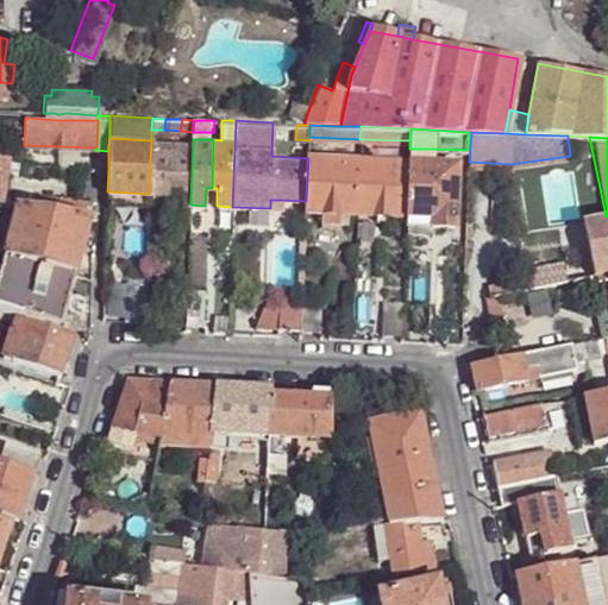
[(193,143),(151,140),(149,194),(149,203),(190,205),(193,143)]
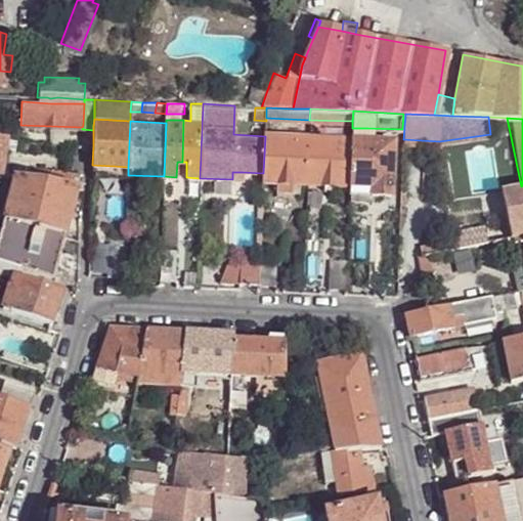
[(367,128),(357,128),(357,138),(366,138),(367,128)]
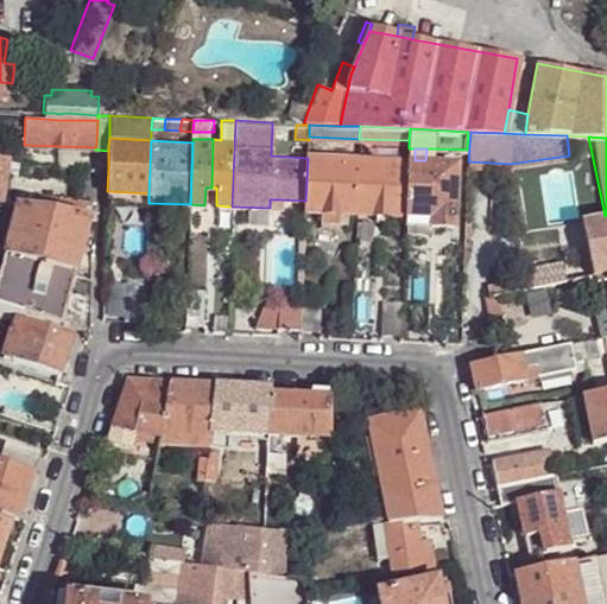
[(308,156),(308,158),(305,201),(305,210),(321,210),(320,222),(340,223),(340,211),(356,211),(358,158),(308,156)]
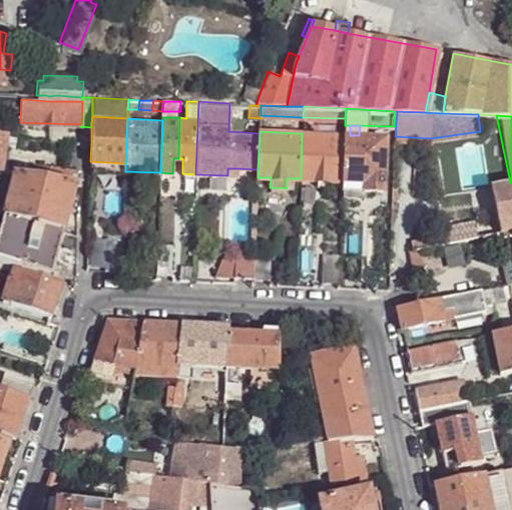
[(345,135),(302,133),(301,178),(342,180),(345,135)]
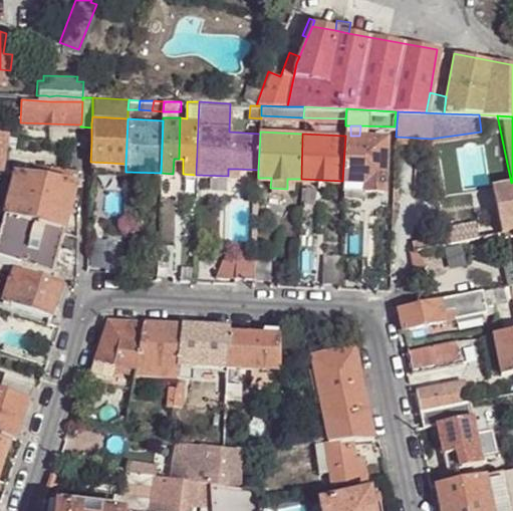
[(350,136),(345,136),(342,181),(342,189),(344,189),(343,196),(365,197),(364,189),(383,191),(387,138),(375,137),(367,137),(359,136),(350,136)]
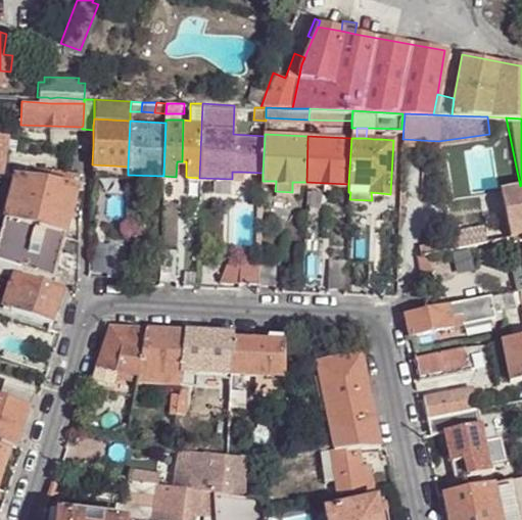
[(433,146),(433,156),(443,156),(443,147),(433,146)]
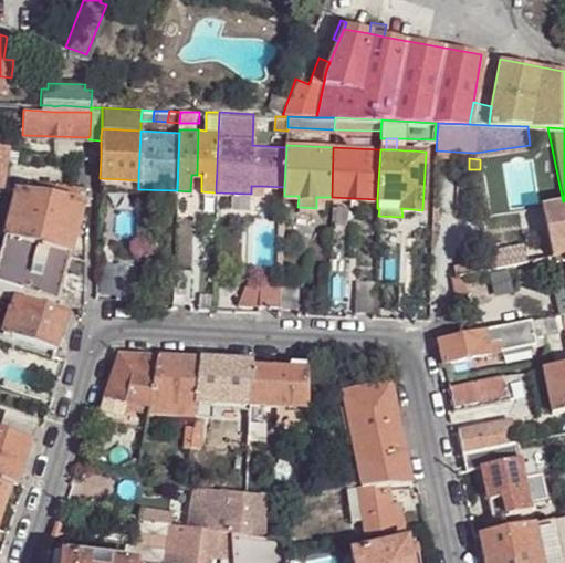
[(123,179),(100,178),(100,188),(121,190),(123,179)]
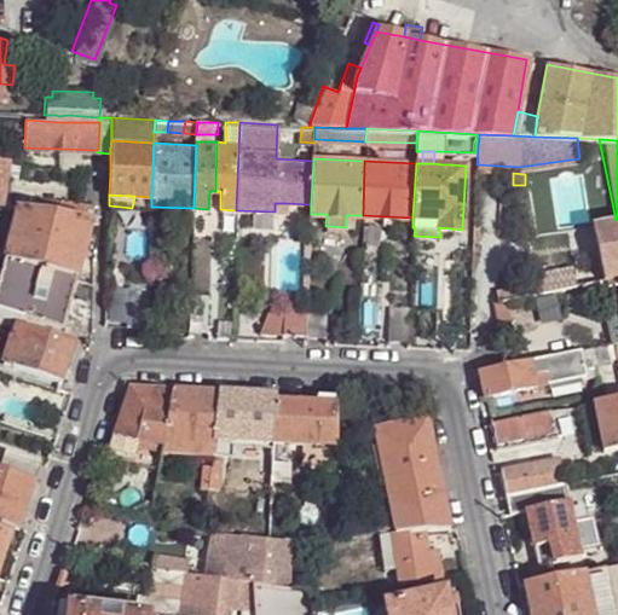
[(151,207),(151,197),(134,196),(132,208),(151,208),(151,207)]
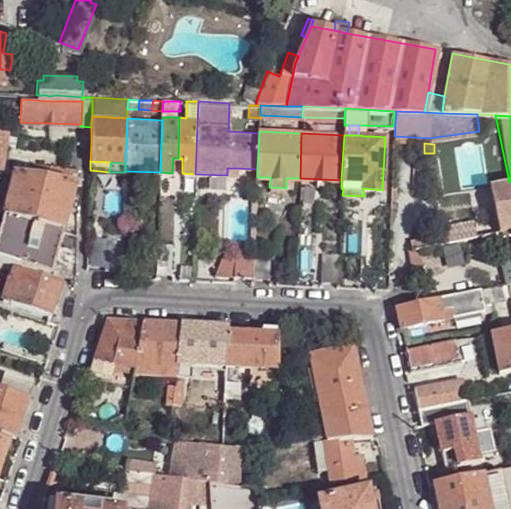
[(50,178),(74,182),(79,183),(79,170),(52,167),(50,178)]
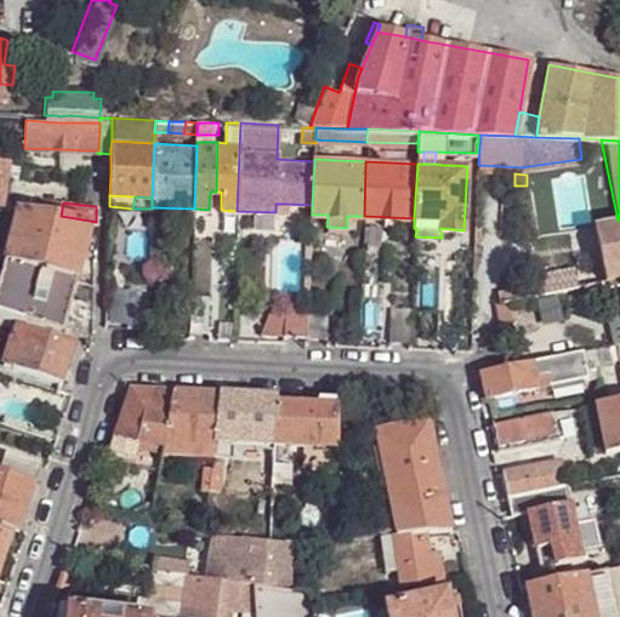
[(11,207),(3,207),(1,215),(10,217),(11,207)]
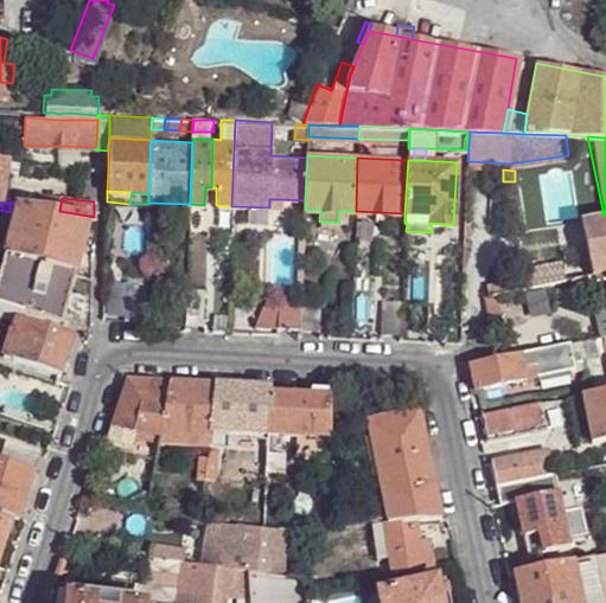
[(6,247),(4,254),(74,271),(88,216),(59,211),(17,204),(6,247)]
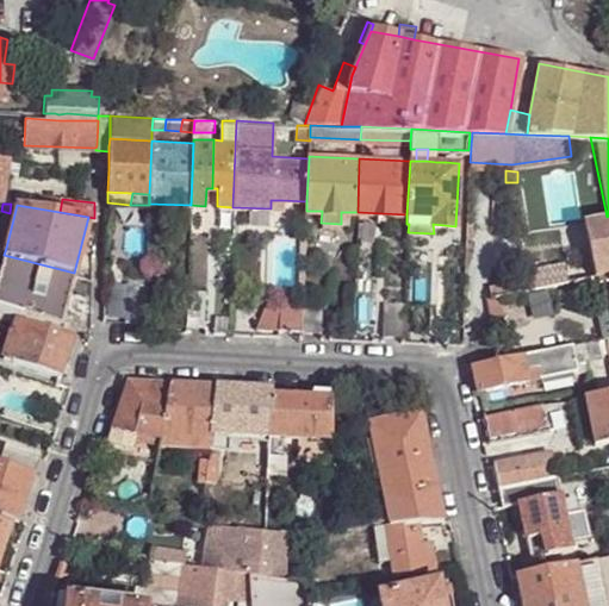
[(608,216),(607,217),(598,219),(608,264),(608,263),(608,216)]
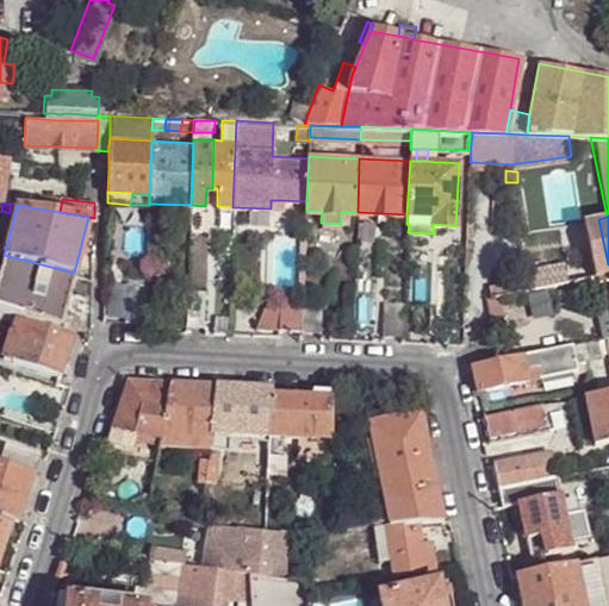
[(608,270),(608,267),(608,264),(598,219),(585,222),(595,274),(608,270)]
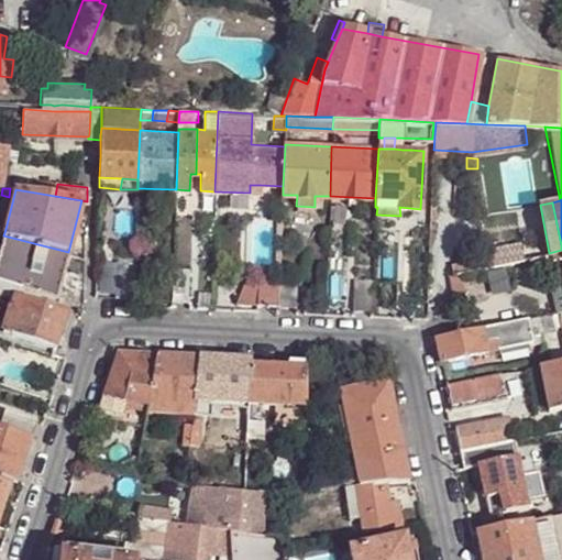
[(3,235),(0,249),(0,284),(15,289),(24,293),(55,302),(68,252),(3,235)]
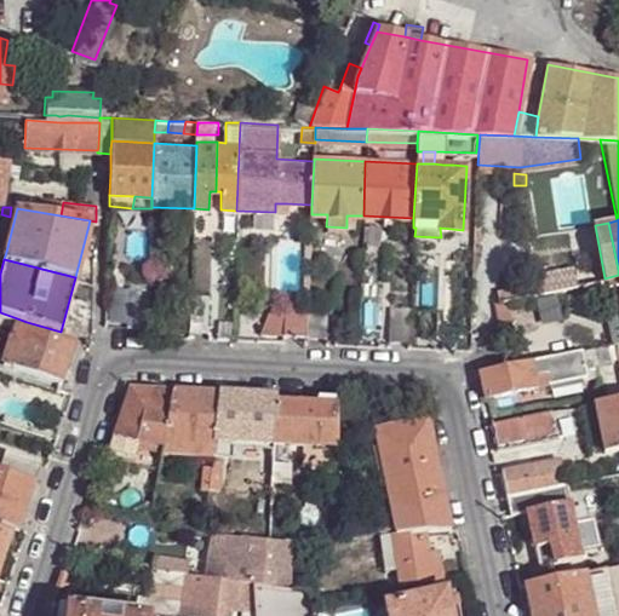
[(148,327),(149,287),(131,286),(129,286),(127,326),(148,327)]
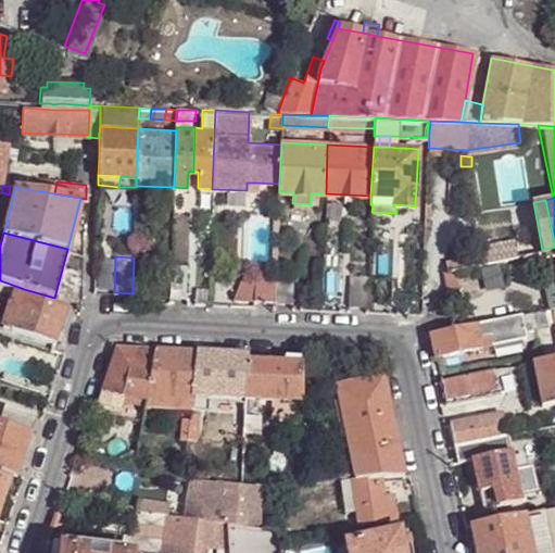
[(186,263),(171,262),(172,264),(171,280),(169,294),(185,296),(186,263)]
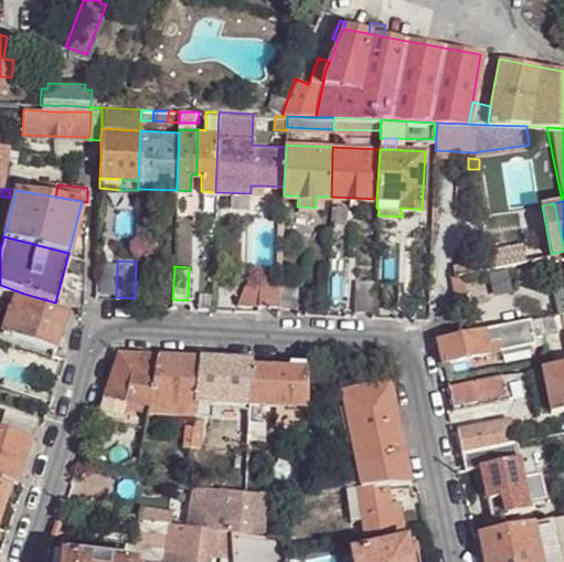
[(508,268),(490,273),(495,293),(512,289),(508,268)]
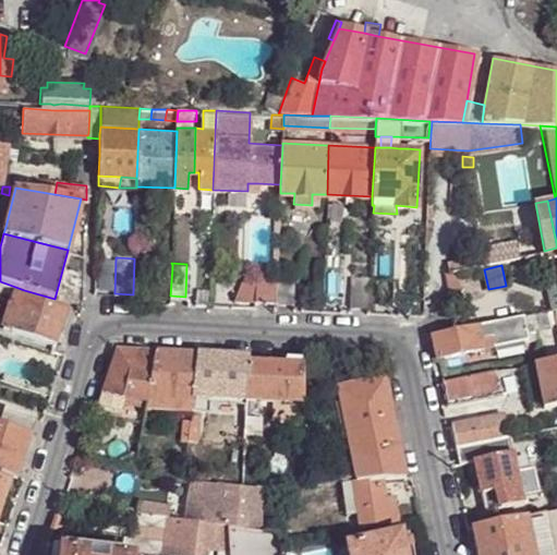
[(460,287),(456,267),(445,269),(448,290),(460,287)]
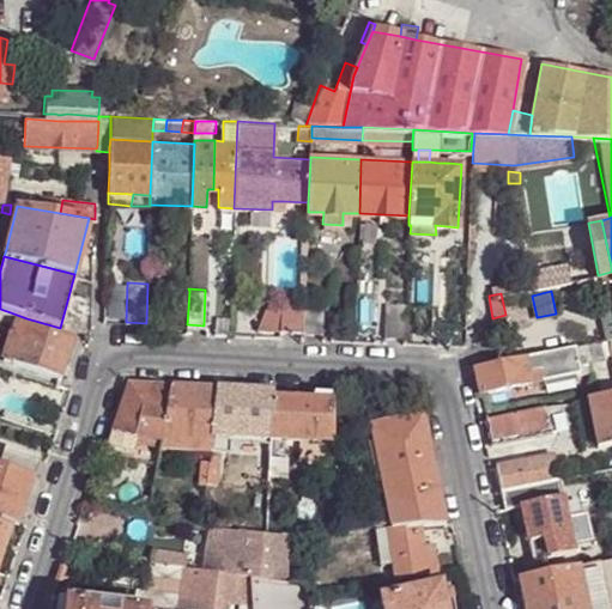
[(279,329),(303,330),(304,300),(282,299),(280,304),(279,329)]
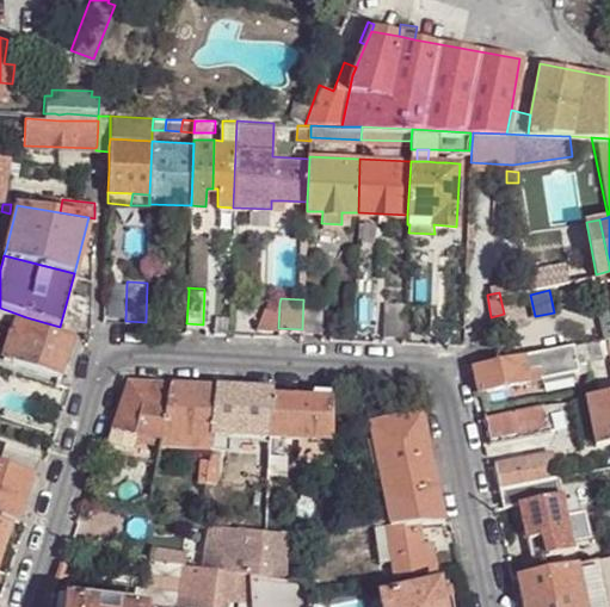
[(303,299),(302,329),(320,332),(321,299),(303,299)]
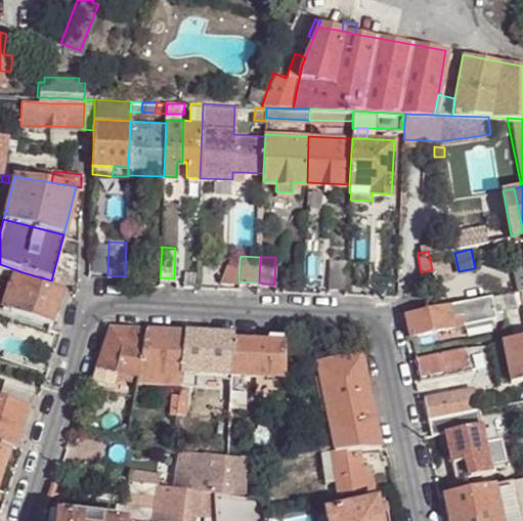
[(238,281),(240,260),(229,259),(219,280),(238,281)]
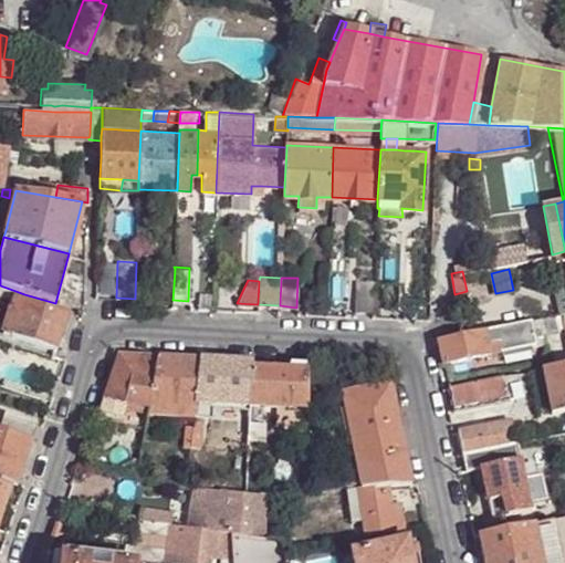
[(374,288),(374,282),(355,281),(354,310),(373,310),(374,303),(374,288)]
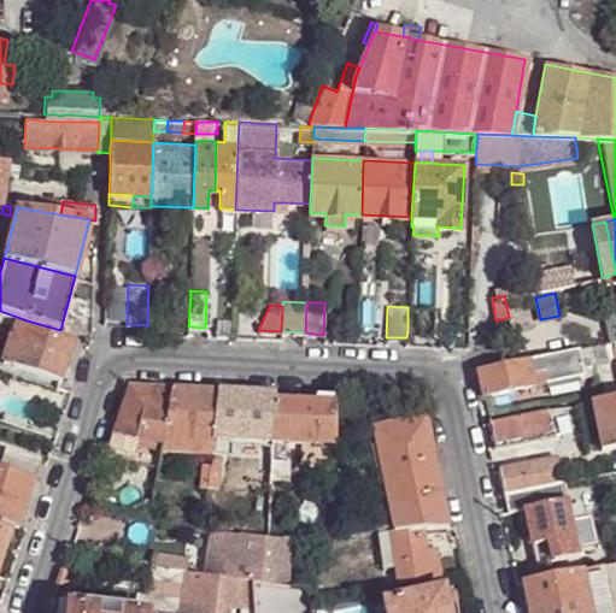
[(418,314),(408,313),(408,330),(418,331),(418,314)]
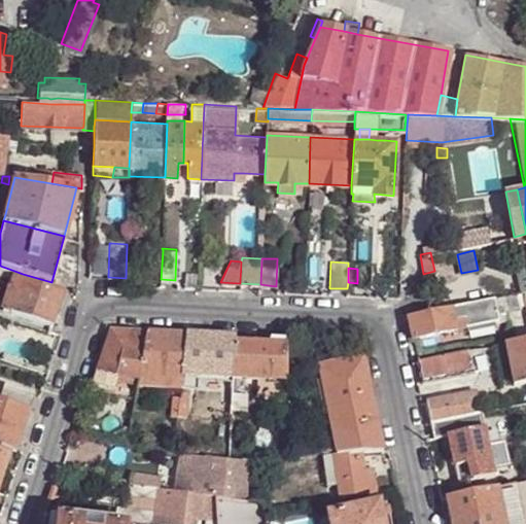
[(23,274),(14,271),(12,277),(21,279),(23,274)]
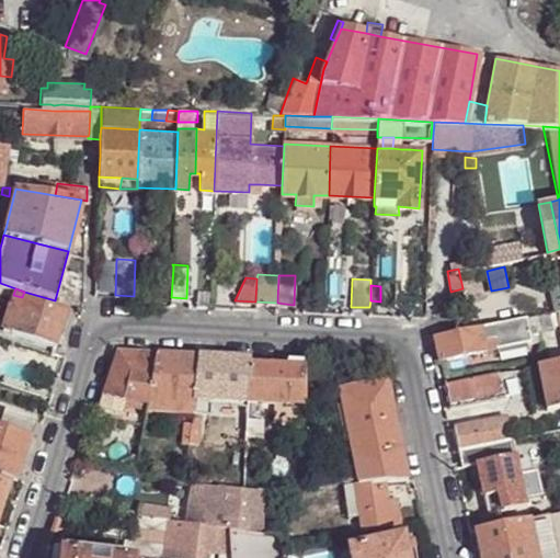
[(55,300),(24,292),(22,297),(10,330),(54,345),(69,305),(55,300)]
